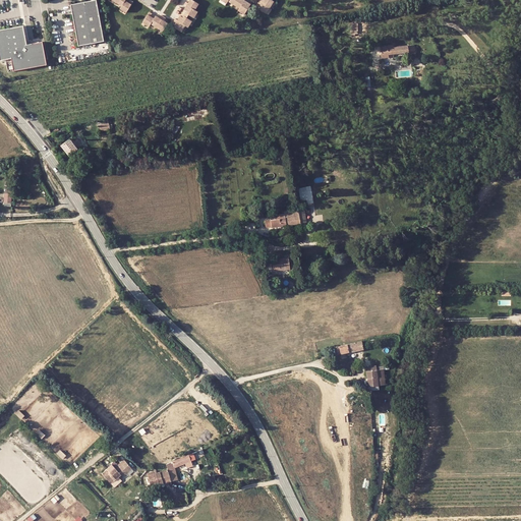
[(109,0),(110,0),(122,7),(120,10),(126,14),(131,5),(128,4),(125,2),(126,0),(109,0)]
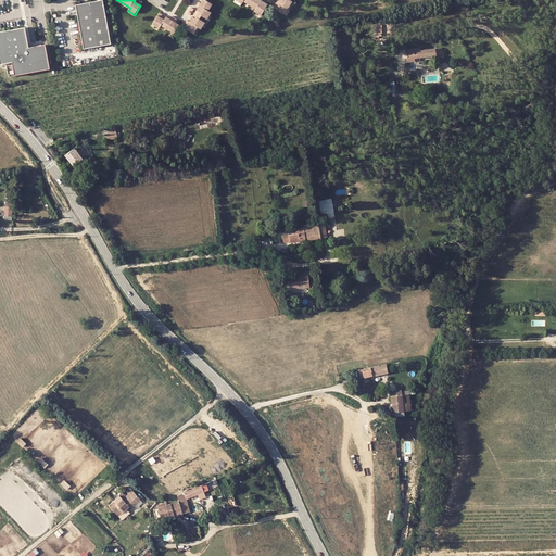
[(212,4),(203,0),(201,4),(199,3),(197,5),(199,8),(197,12),(200,14),(197,21),(192,19),(190,23),(188,22),(186,24),(189,26),(186,30),(196,35),(199,28),(202,30),(205,23),(200,20),(202,16),(207,20),(212,13),(209,12),(212,4)]
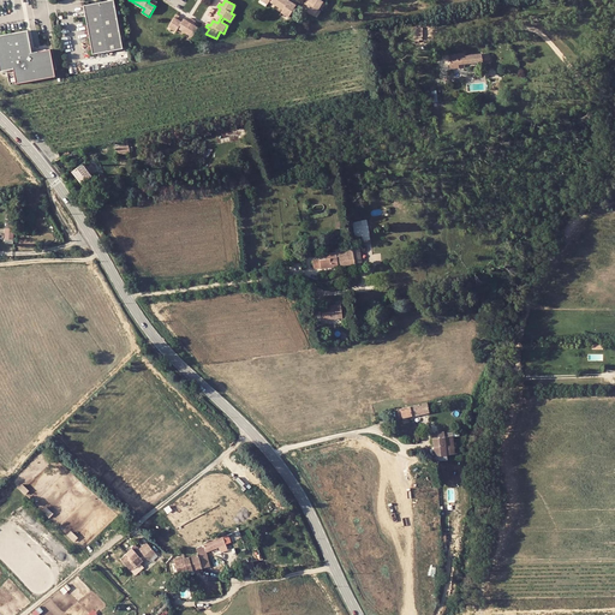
[(260,0),(260,1),(267,5),(269,3),(282,10),(281,13),(288,17),(298,1),(296,0),(294,0),(293,3),(287,0),(260,0)]
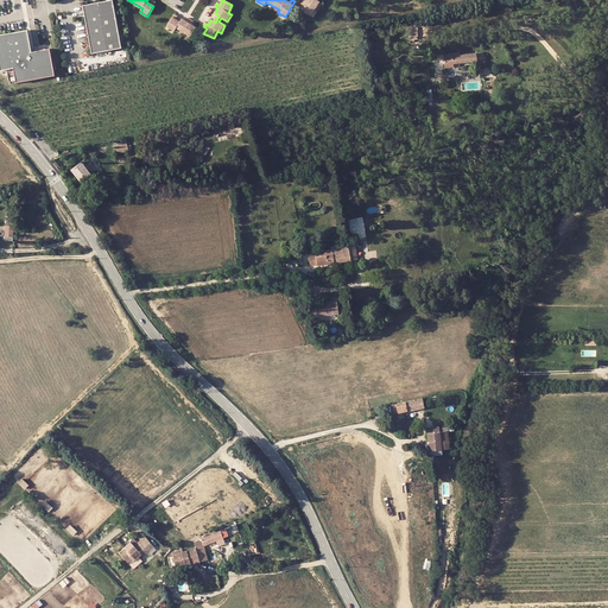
[(305,6),(302,12),(311,18),(321,4),(317,1),(315,0),(309,0),(308,2),(305,0),(302,5),(305,6)]
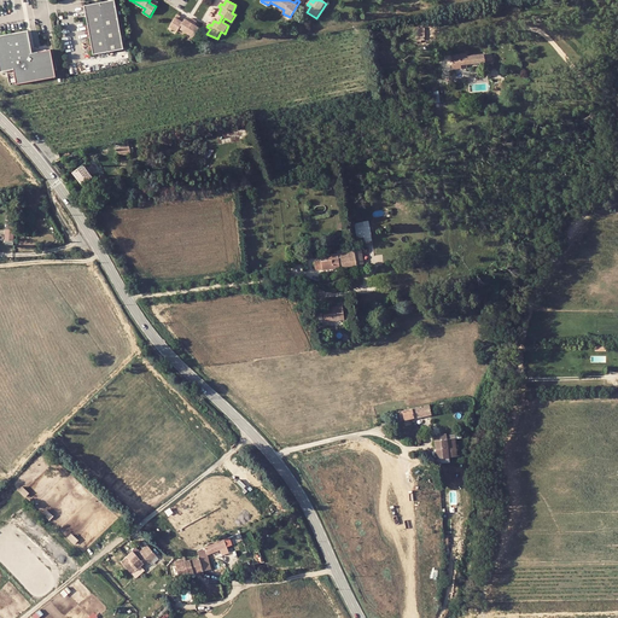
[(115,1),(85,5),(92,56),(124,50),(115,1)]
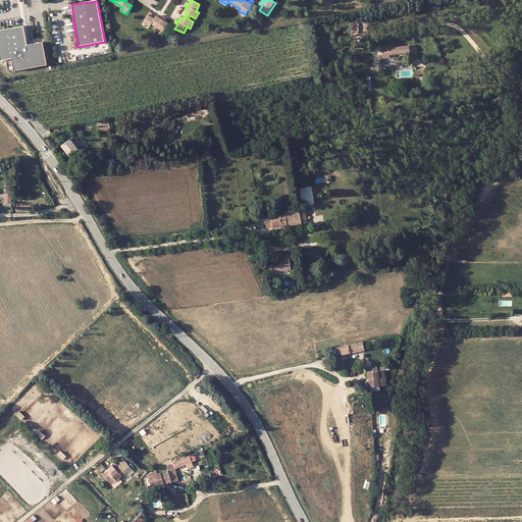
[(148,15),(143,23),(150,28),(151,25),(163,33),(168,24),(164,22),(166,19),(162,16),(160,19),(156,16),(153,14),(151,17),(148,15)]
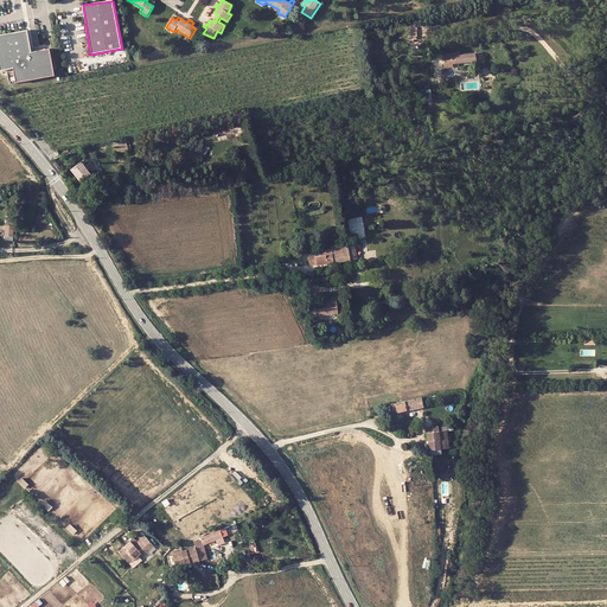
[(27,30),(0,34),(0,70),(12,68),(14,82),(53,76),(49,50),(31,52),(27,30)]
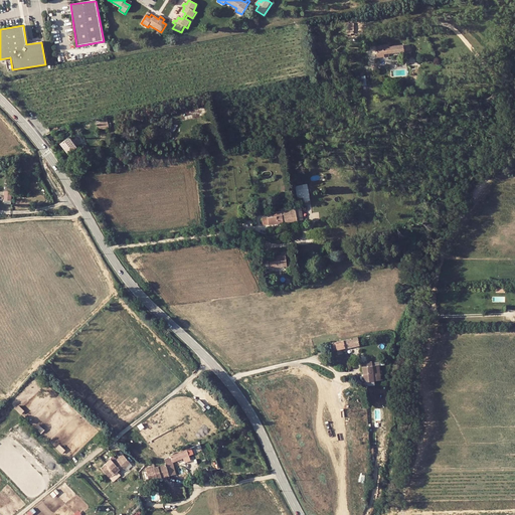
[(384,54),(388,53),(403,51),(409,50),(409,45),(403,46),(403,45),(388,46),(388,45),(375,46),(376,57),(384,56),(384,54)]
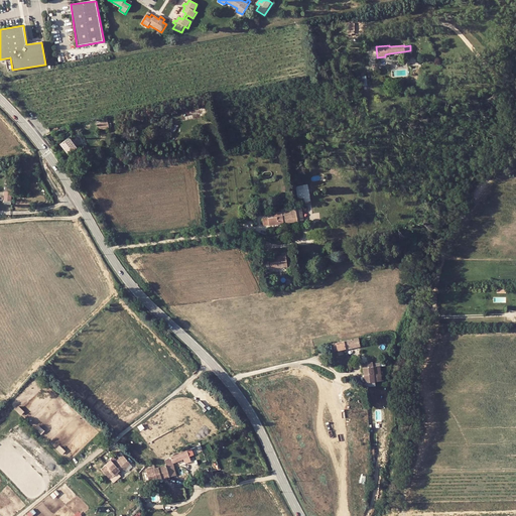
[(69,154),(70,153),(73,157),(81,152),(78,149),(83,146),(73,134),(60,143),(69,154)]
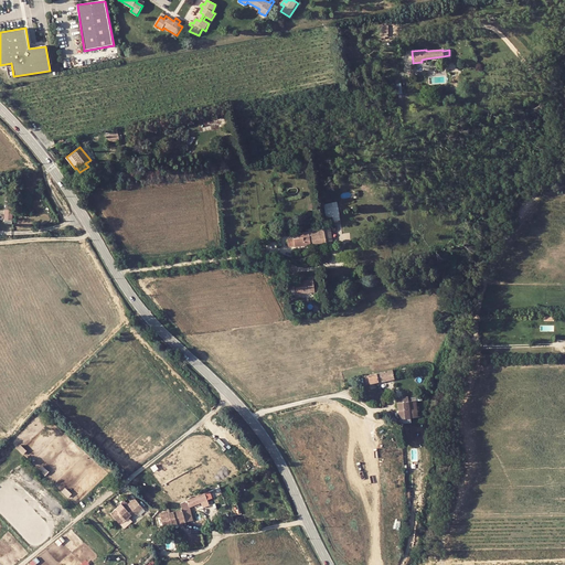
[(337,205),(331,206),(330,203),(323,204),(327,216),(333,216),(333,221),(340,219),(337,205)]
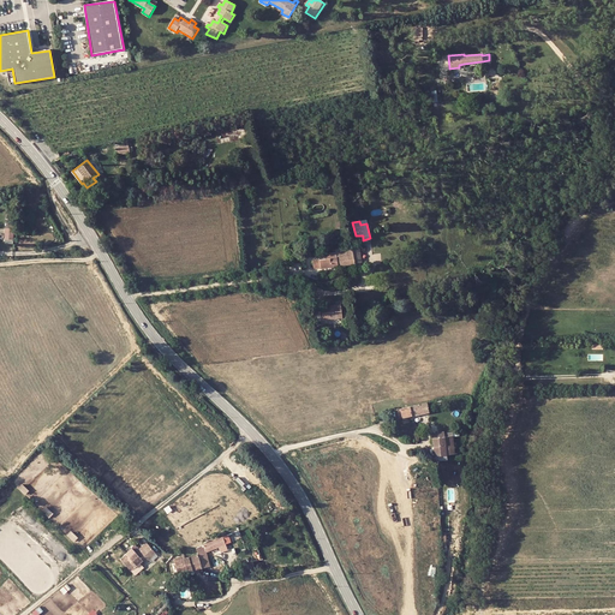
[(347,250),(346,250),(341,251),(344,264),(362,262),(359,250),(359,245),(352,246),(352,250),(347,250)]
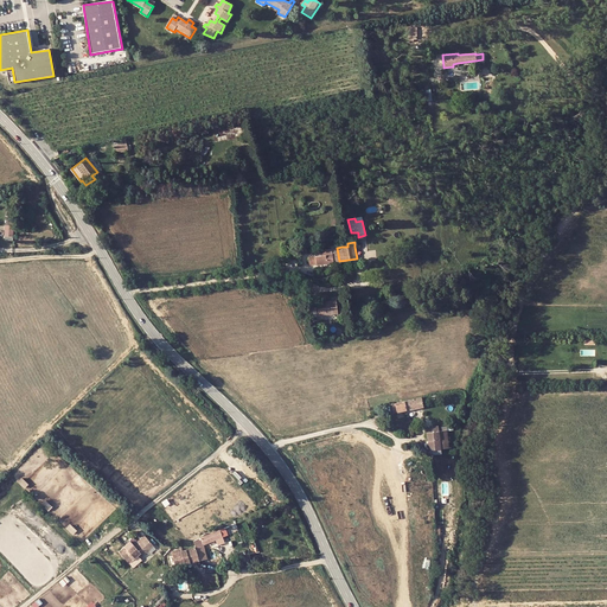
[(337,248),(334,248),(324,250),(325,255),(310,257),(311,264),(317,263),(317,264),(339,261),(337,248)]
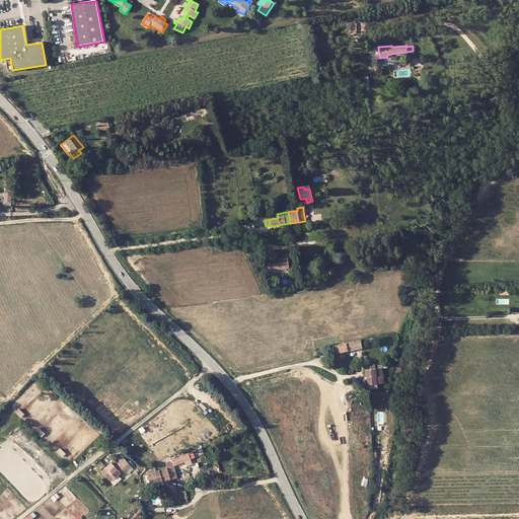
[(272,258),(273,270),(288,268),(287,256),(272,258)]
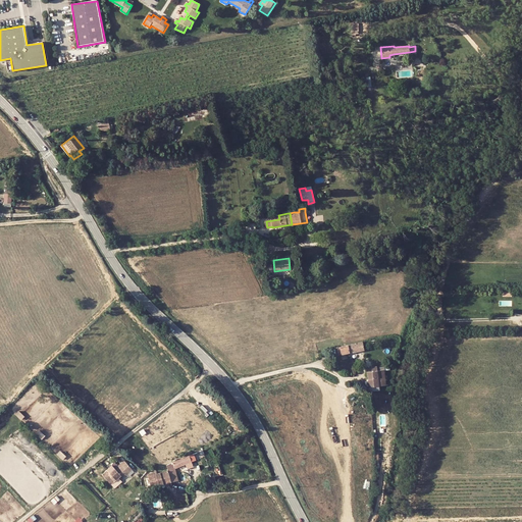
[(350,353),(364,349),(363,345),(362,342),(348,345),(350,353)]
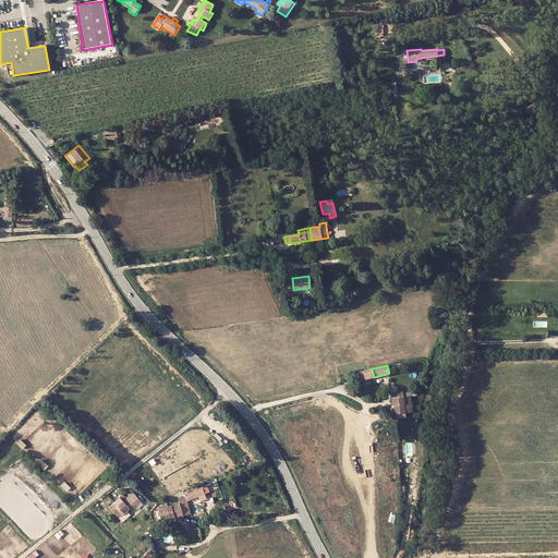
[(372,368),(360,371),(361,378),(361,379),(365,378),(370,377),(374,377),(372,368)]
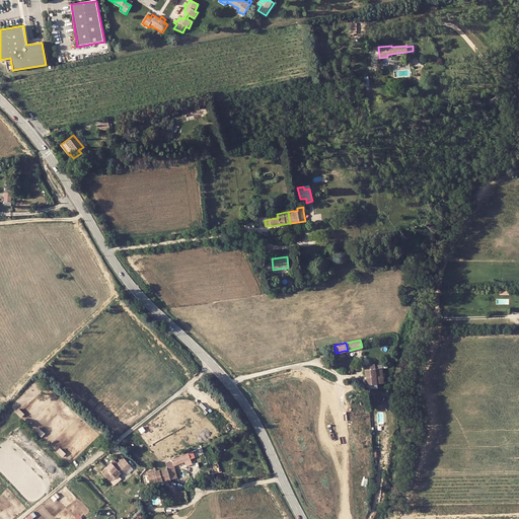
[(366,370),(367,377),(367,384),(383,382),(381,368),(366,370)]
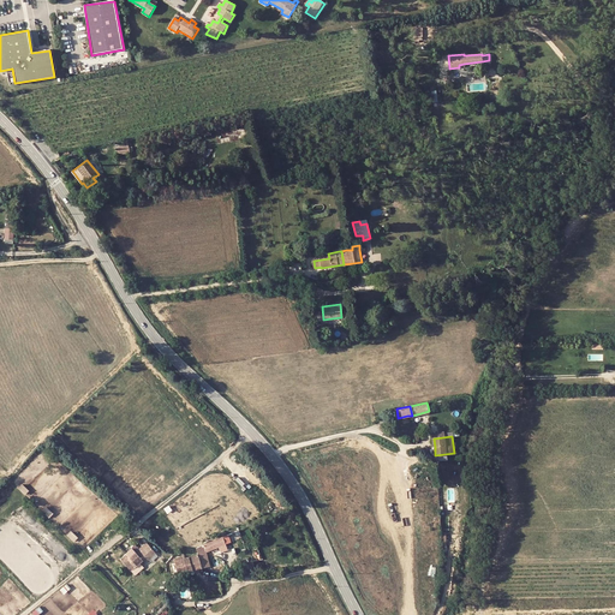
[(25,494),(30,490),(23,483),(18,488),(25,494)]
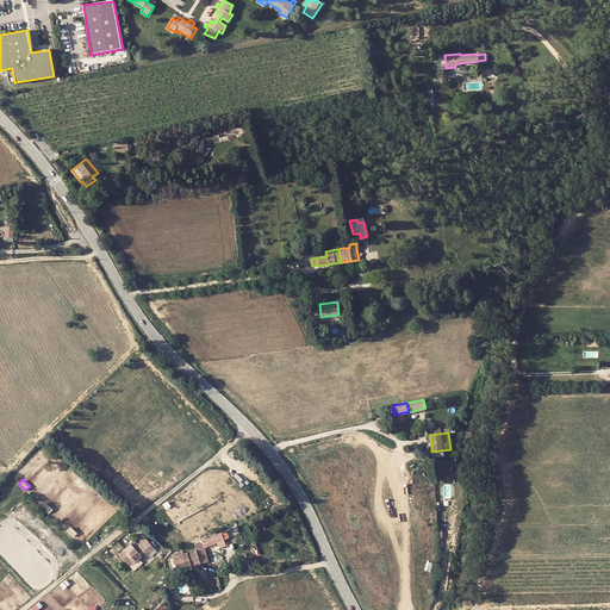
[(243,537),(253,534),(248,522),(238,526),(243,537)]
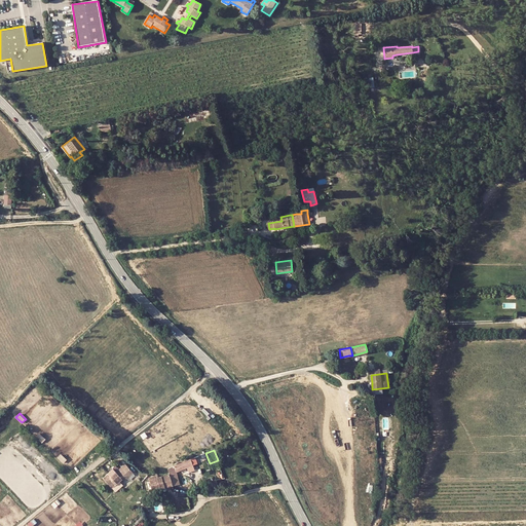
[(203,453),(196,456),(199,462),(207,458),(203,453)]
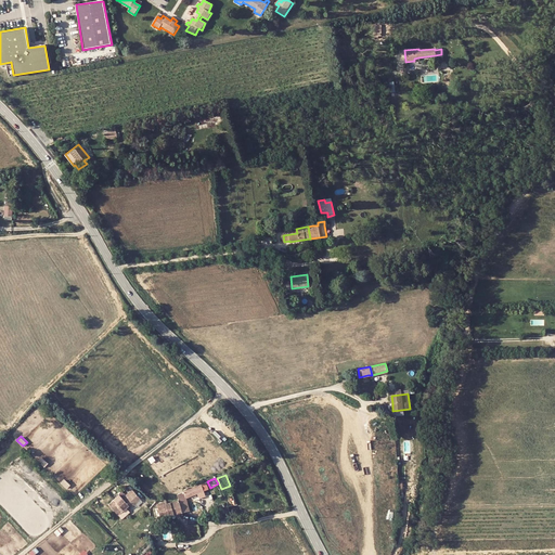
[(179,501),(186,499),(204,490),(202,483),(177,494),(179,501)]
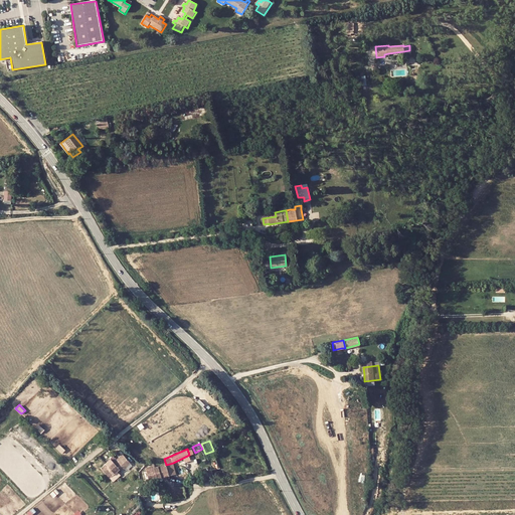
[(122,454),(113,462),(115,465),(124,457),(122,454)]
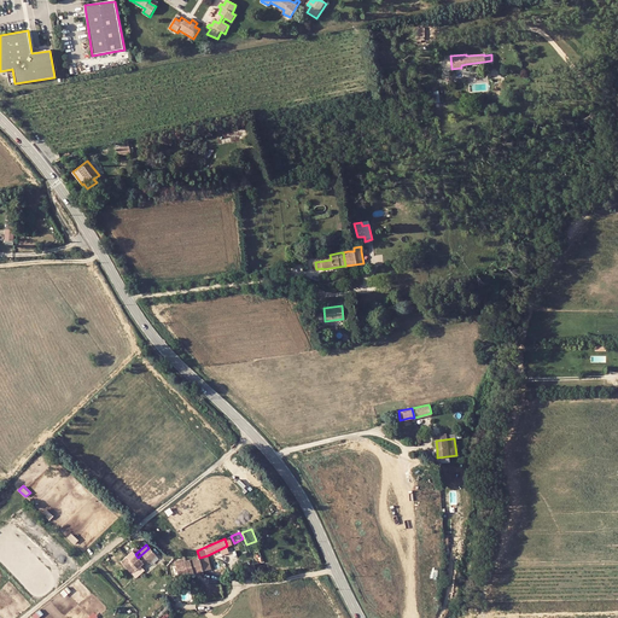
[(149,548),(138,558),(145,565),(156,555),(149,548)]
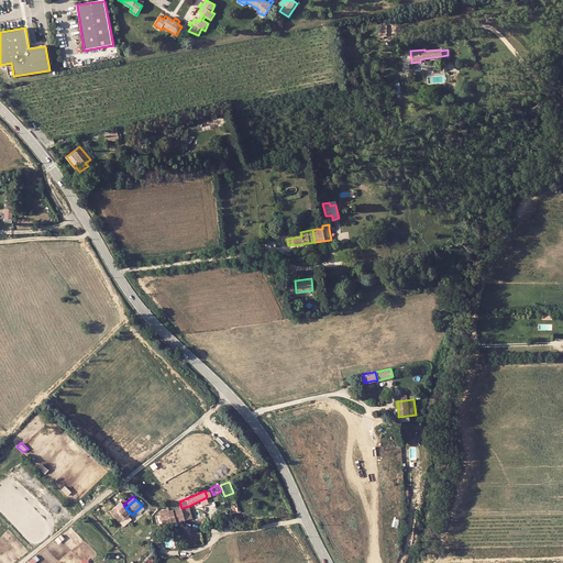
[(189,506),(181,508),(185,520),(191,518),(189,506)]
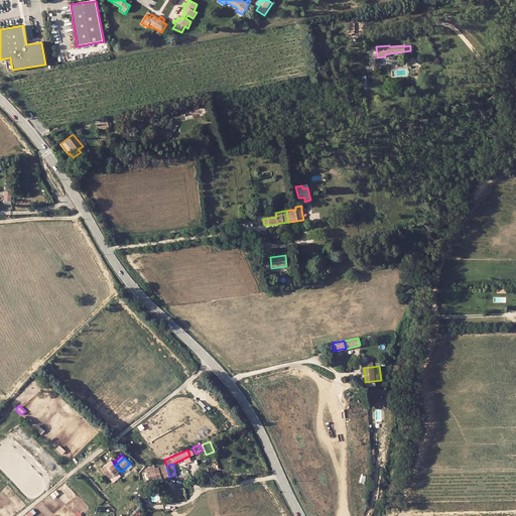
[(157,479),(161,478),(169,477),(166,466),(158,468),(155,468),(157,479)]
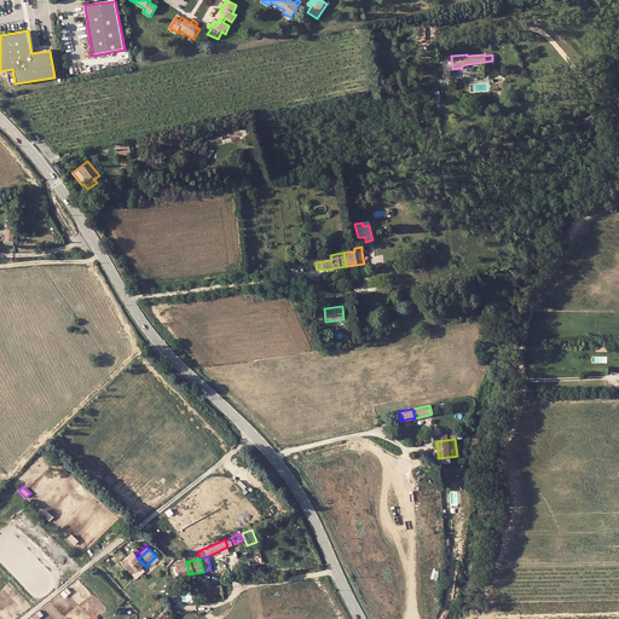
[(175,561),(177,565),(180,577),(187,576),(184,562),(186,561),(185,560),(175,561)]
